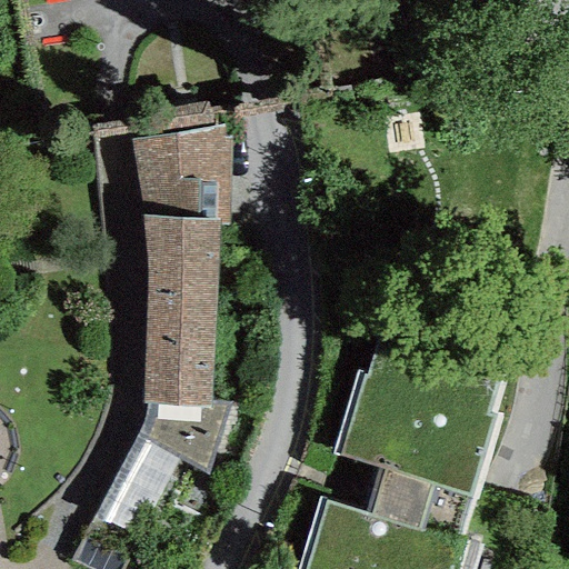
[(209,102),(127,115),(141,216),(219,220),(219,227),(230,227),(233,138),(226,138),(223,127),(213,127),(209,102)]
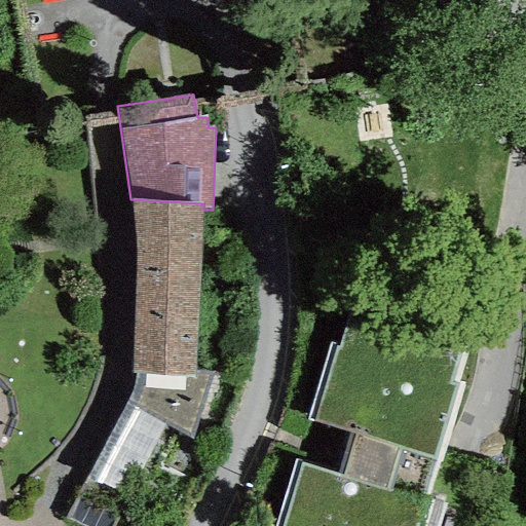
[(130,374),(136,375),(195,376),(194,368),(202,210),(202,203),(130,199),(137,248),(130,374)]
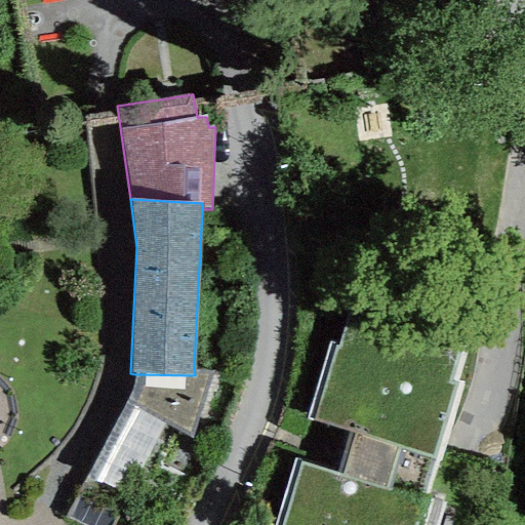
[(459,352),(359,320),(356,332),(340,327),(335,342),(328,340),(304,419),(350,433),(336,475),(423,501),(459,385),(450,381),(459,352)]
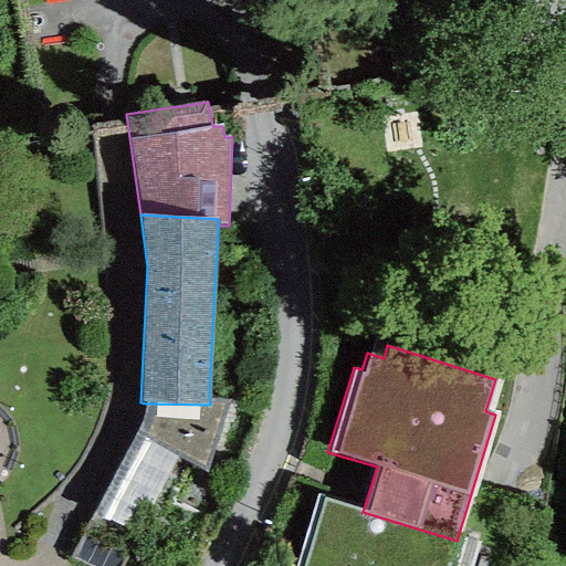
[(210,405),(146,404),(140,426),(93,514),(136,536),(179,461),(206,472),(228,401),(209,396),(210,405)]
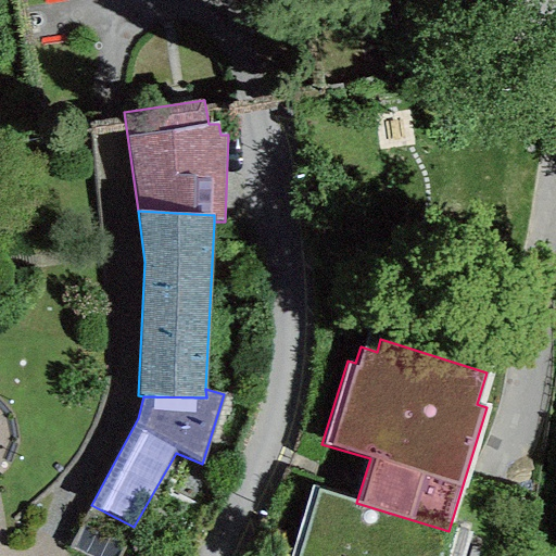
[(446,555),(454,532),(449,531),(356,503),(311,489),(290,555),(446,555)]
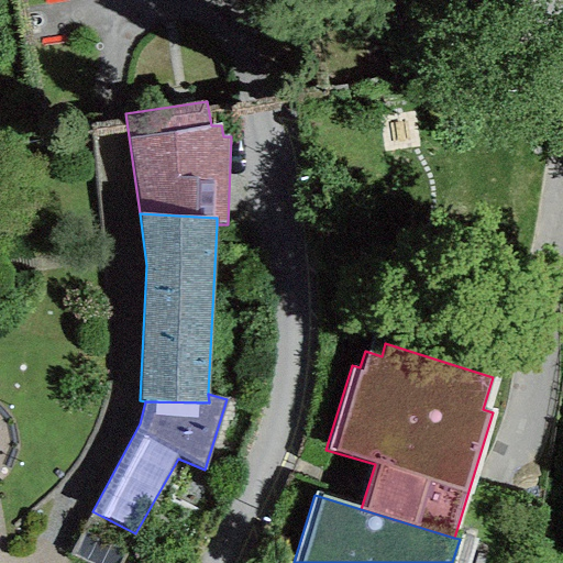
All buildings are outlined.
